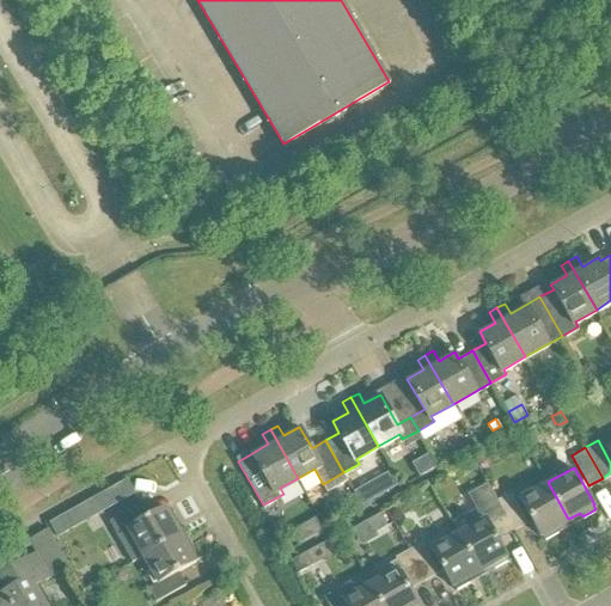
[(389,469),(364,483),(372,496),(396,482),(389,469)]
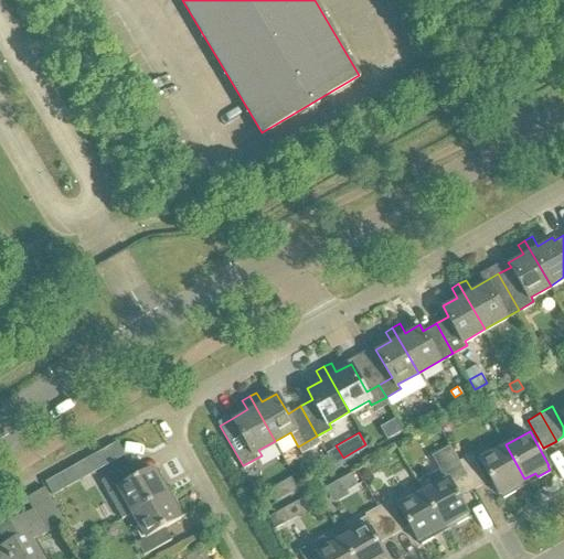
[(524,479),(506,444),(479,460),(499,493),(500,493),(502,496),(514,490),(512,486),(524,479)]
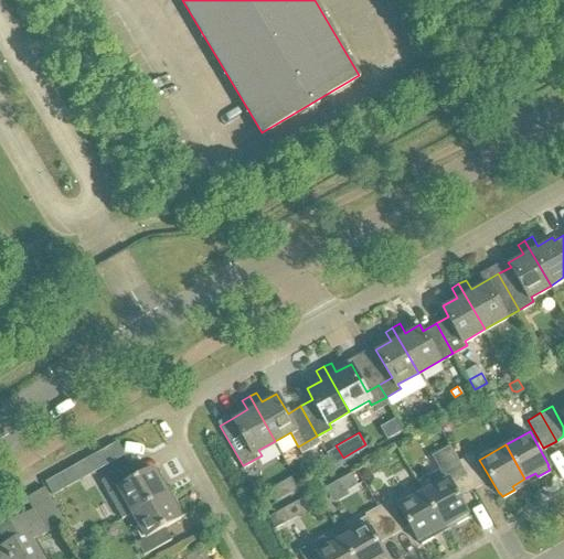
[(470,452),(458,459),(475,486),(486,480),(470,452)]
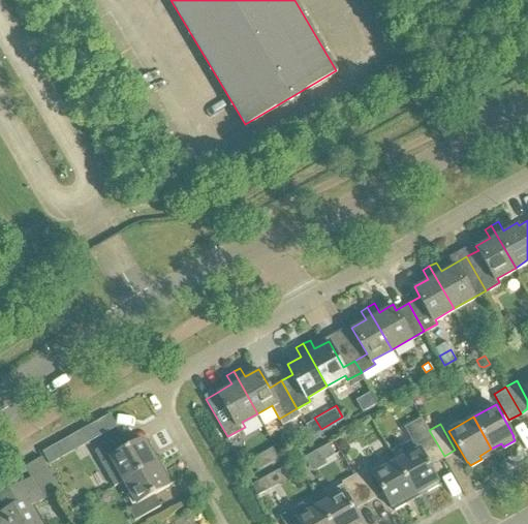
[(72,449),(83,442),(75,430),(66,436),(72,449)]
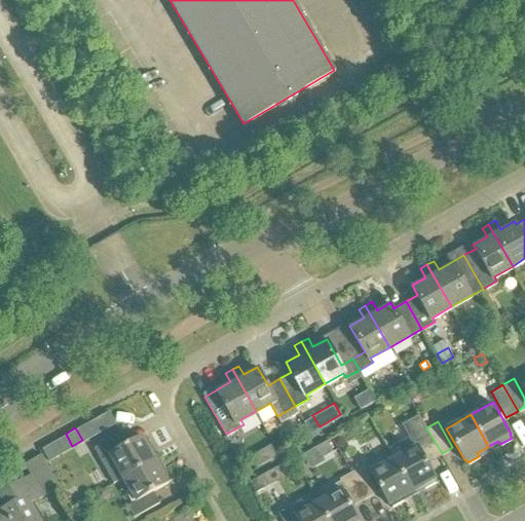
[(442,453),(426,428),(415,434),(429,460),(442,453)]
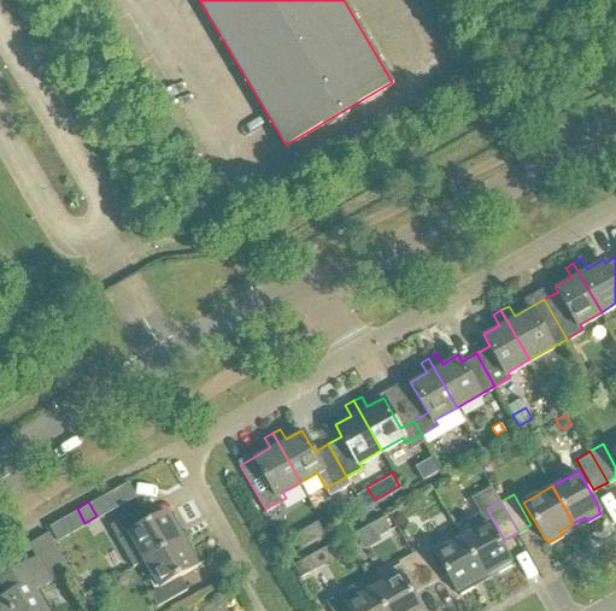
[(129,532),(142,557),(180,536),(174,524),(177,522),(170,509),(166,511),(165,510),(148,520),(141,506),(111,524),(118,538),(129,532)]
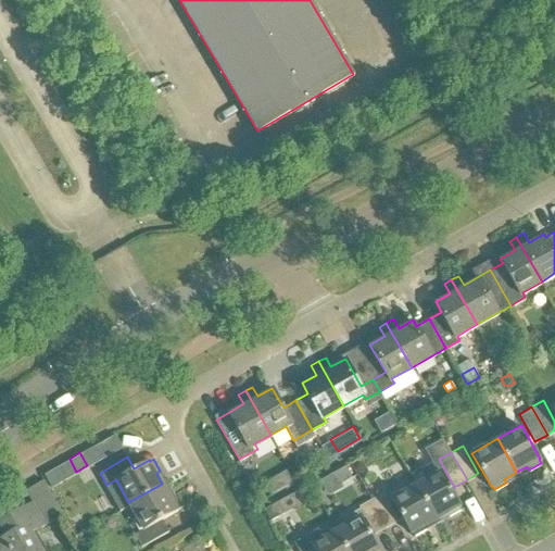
[(325,490),(351,475),(344,464),(318,479),(325,490)]
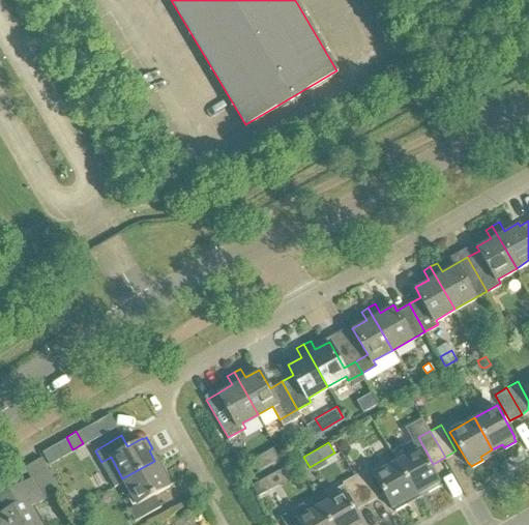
[(272,445),(264,450),(270,461),(278,457),(272,445)]
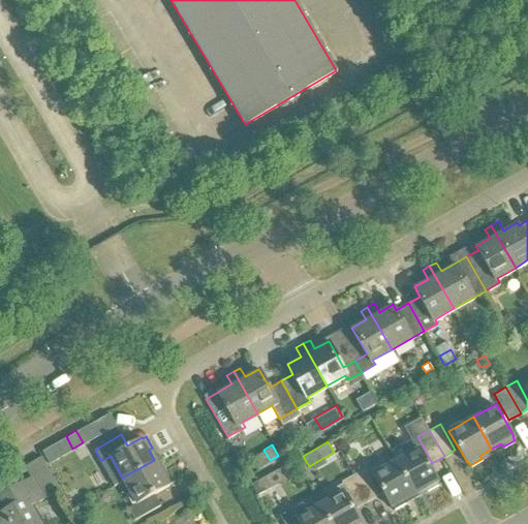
[(420,448),(396,460),(413,492),(425,486),(427,490),(438,484),(436,480),(437,480),(420,448)]
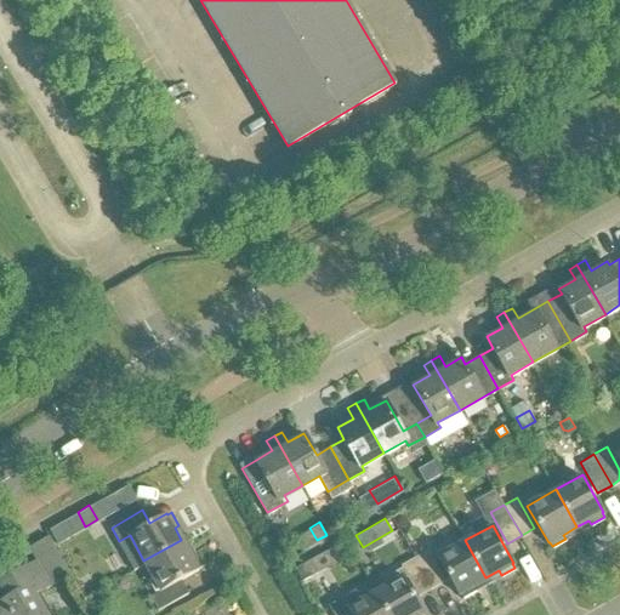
[(181,540),(143,561),(160,588),(149,594),(158,608),(188,591),(181,578),(198,568),(197,567),(200,564),(193,551),(189,553),(181,540)]
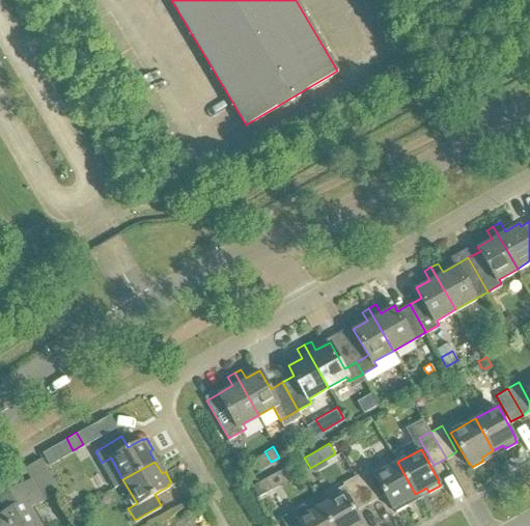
[(415,494),(397,462),(373,475),(392,507),(393,506),(395,510),(407,504),(405,500),(415,494)]
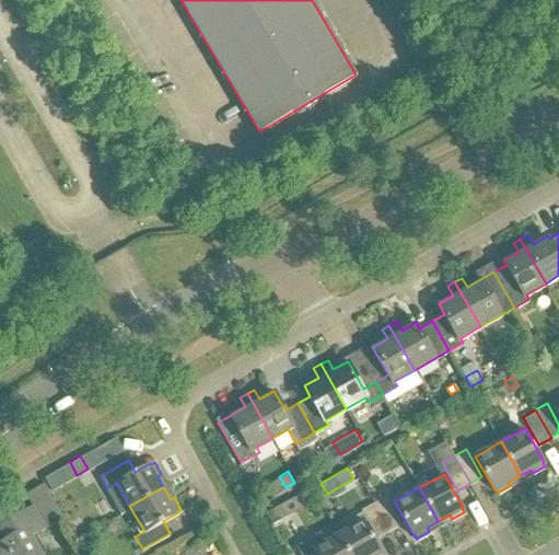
[(385,495),(373,501),(389,529),(400,522),(385,495)]
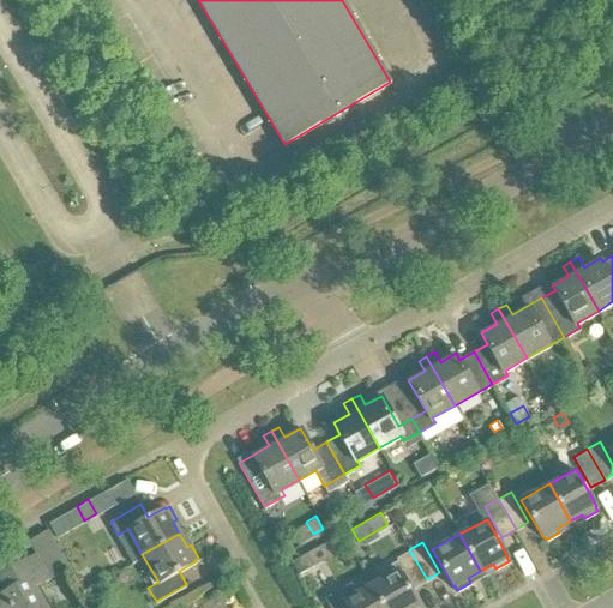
[(0,584),(4,591),(0,593),(0,607),(47,607),(35,585),(70,566),(58,546),(38,558),(35,553),(20,560),(16,552),(2,560),(7,569),(0,572),(0,584)]
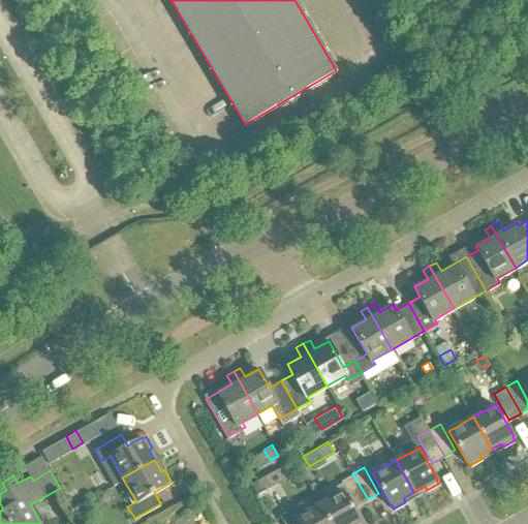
[(332,496),(320,503),(331,523),(360,523),(361,522),(352,507),(368,499),(352,473),(341,480),(342,482),(328,490),(332,496)]
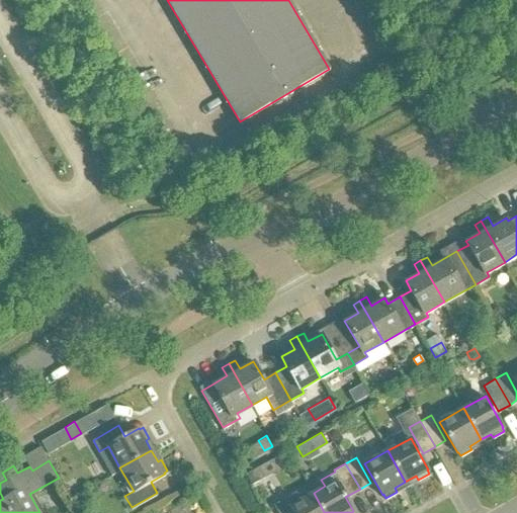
[(257,465),(245,473),(251,483),(263,477),(257,465)]
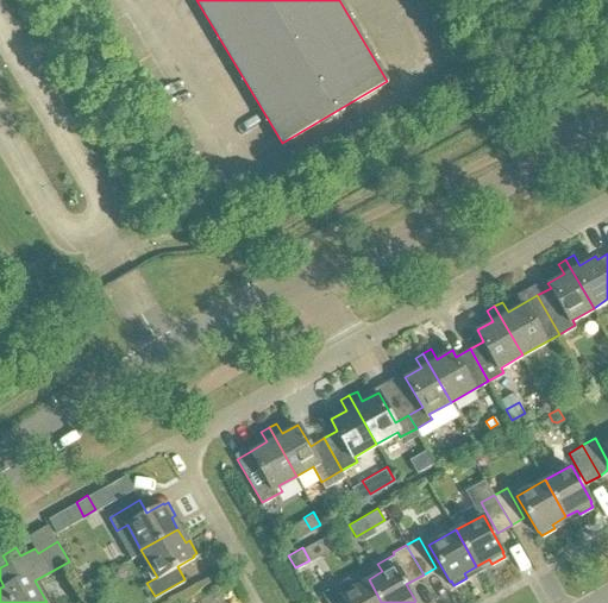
[(381,602),(369,579),(353,588),(348,577),(323,591),(328,602),(381,602)]
